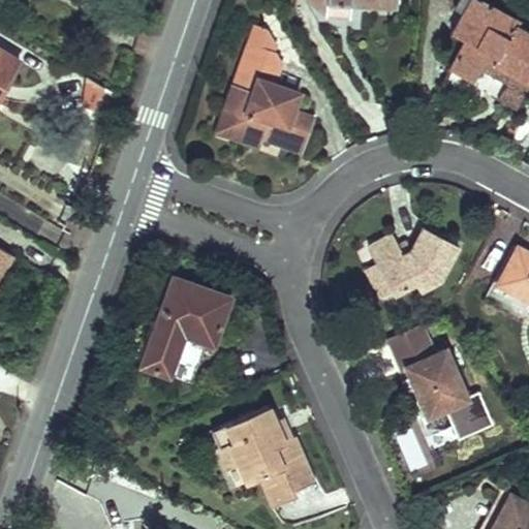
[(350,3),(396,7),(396,0),(327,0),(327,17),(340,17),(341,3),(350,3)]
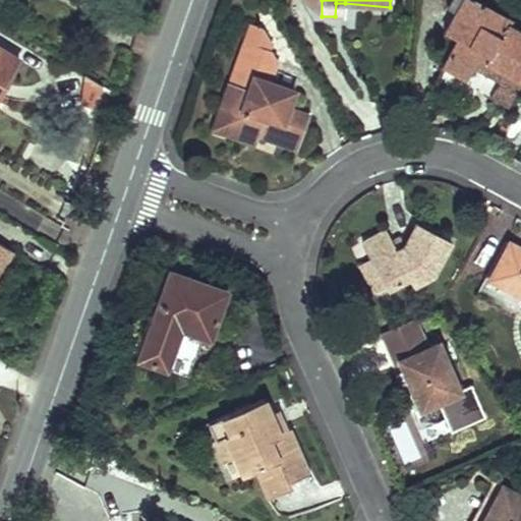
[(475,3),(470,0),(452,0),(447,10),(454,14),(466,20),(475,3)]
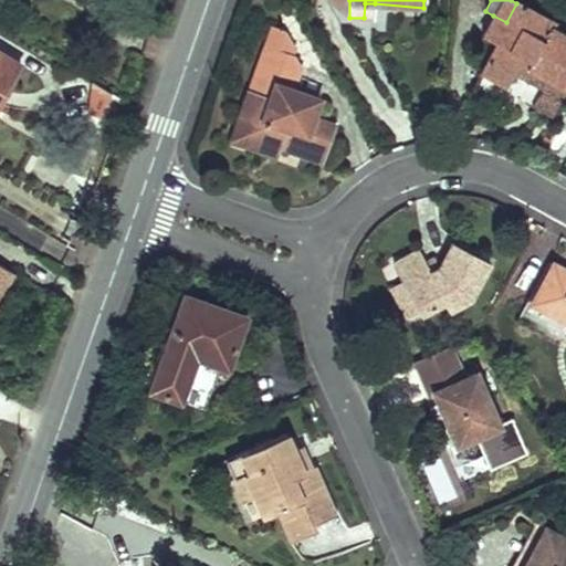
[(375,3),(365,3),(364,18),(374,19),(375,3)]
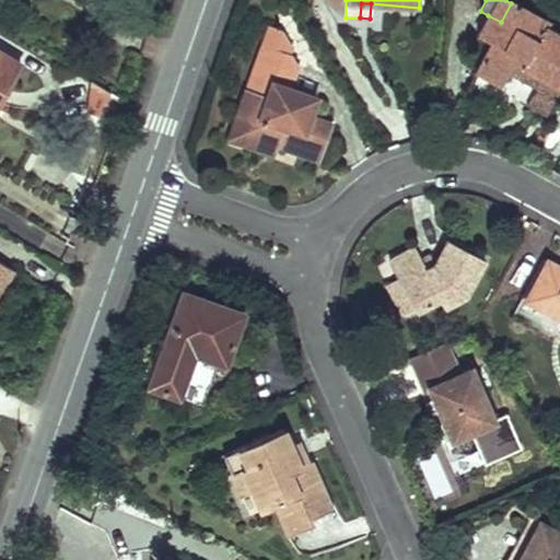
[(490,44),(475,72),(500,86),(508,72),(516,58),(524,61),(521,69),(559,90),(559,36),(547,30),(550,23),(511,3),(501,22),(488,15),(477,36),(490,44)]
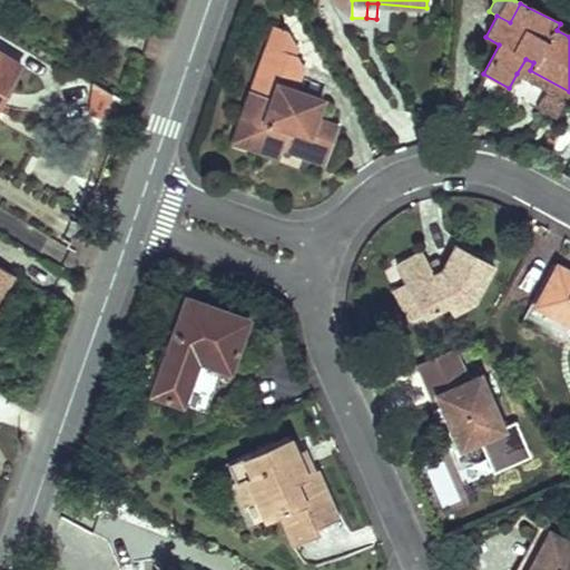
[(255,123),(246,146),(279,158),(283,150),(285,145),(303,151),(302,156),(317,161),(325,143),(332,146),(340,127),(316,118),(322,100),(295,89),(303,67),(296,57),(268,47),(252,89),(249,89),(239,117),(255,123)]
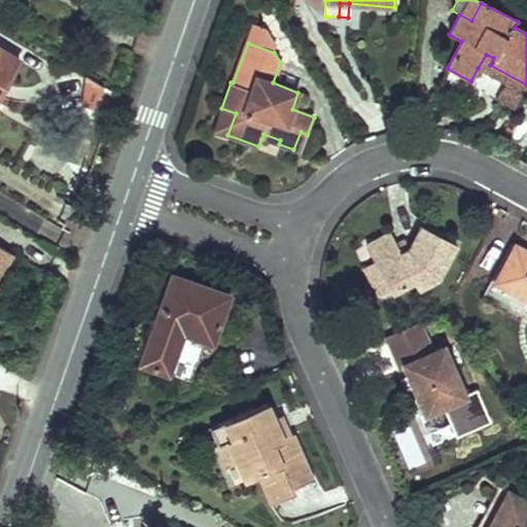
[(0,91),(19,60),(0,48),(0,91)]
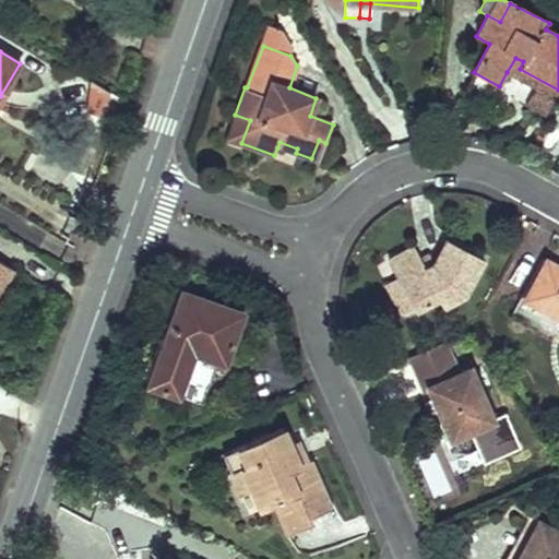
[(545,117),(558,90),(520,69),(523,61),(515,58),(507,72),(543,91),(532,109),(545,117)]
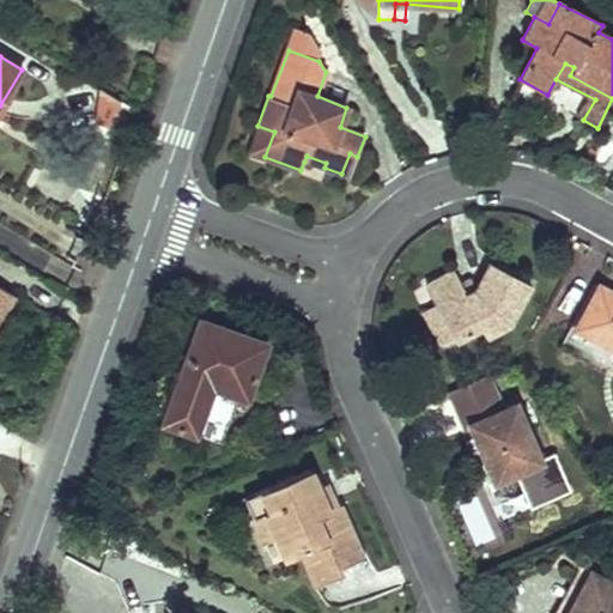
[(274,132),(258,126),(248,152),(265,157),(274,132)]
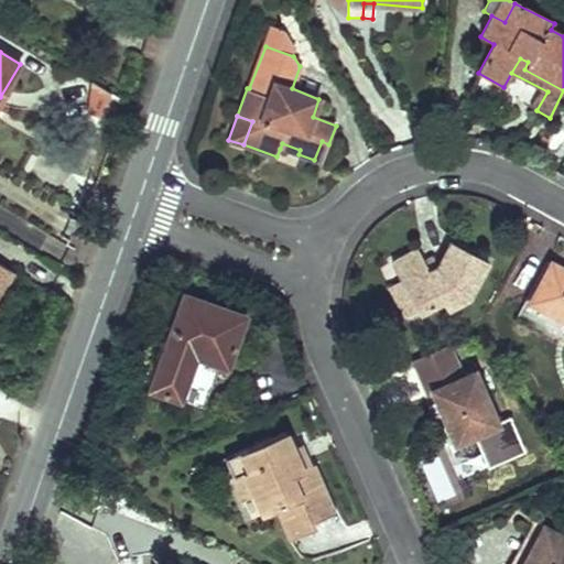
[(322,141),(314,160),(322,163),(328,144),(322,141)]
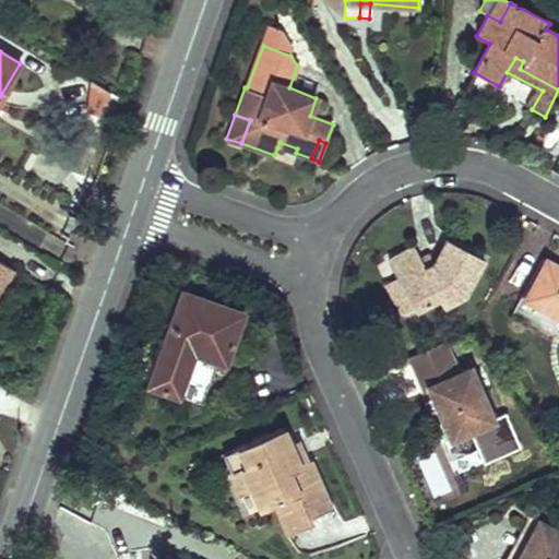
[(280,142),(277,147),(296,153),(297,149),(280,142)]
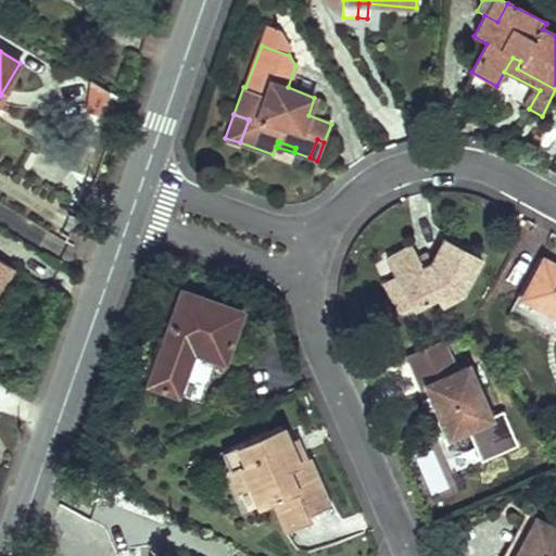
[(463,297),(482,258),(444,239),(432,264),(424,268),(418,257),(412,245),(386,260),(395,276),(412,307),(415,312),(438,300),(441,306),(463,297)]
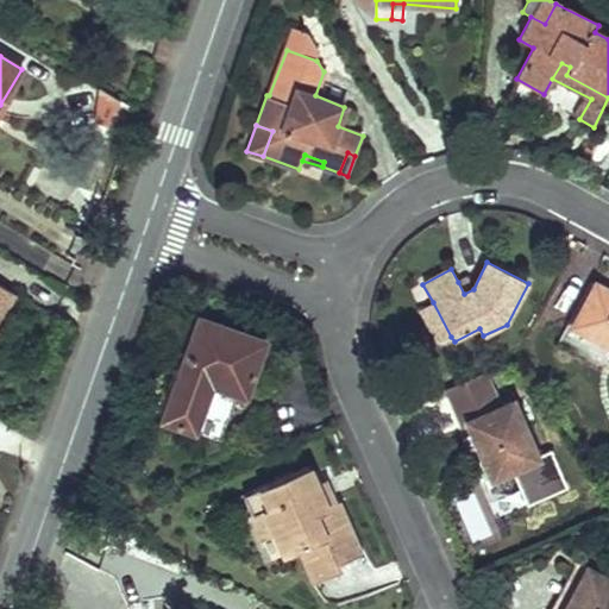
[(468,277),(458,282),(464,294),(473,289),(468,277)]
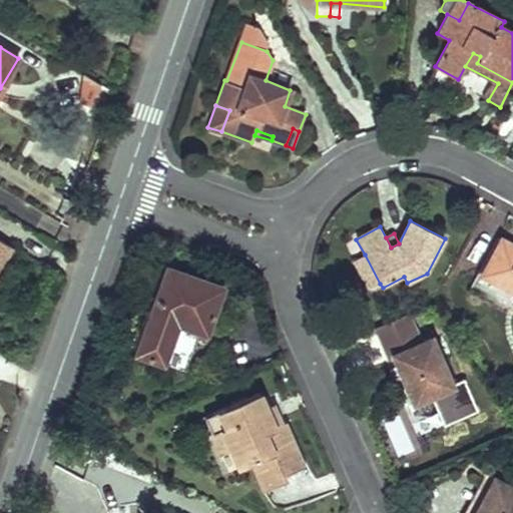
[(0,269),(12,247),(0,240),(0,269)]
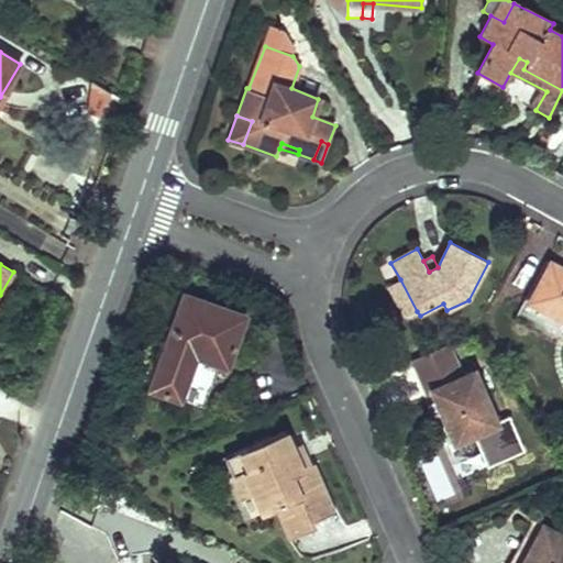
[(562,269),(551,264),(529,304),(562,321),(562,269)]
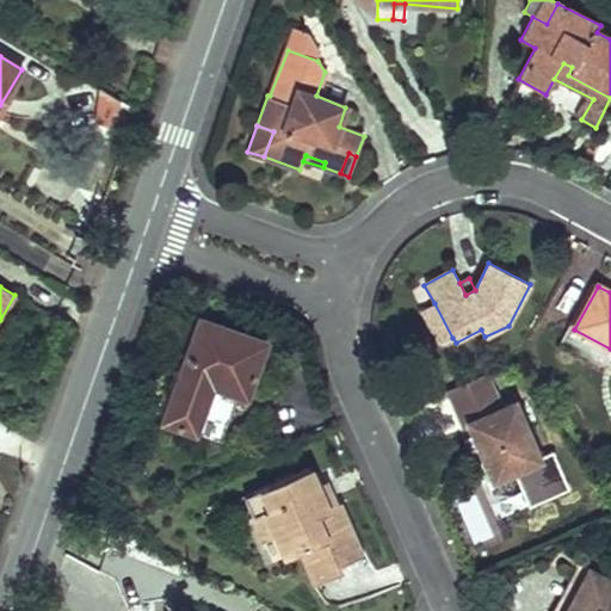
[(452,338),(434,303),(419,312),(438,345),(452,338)]
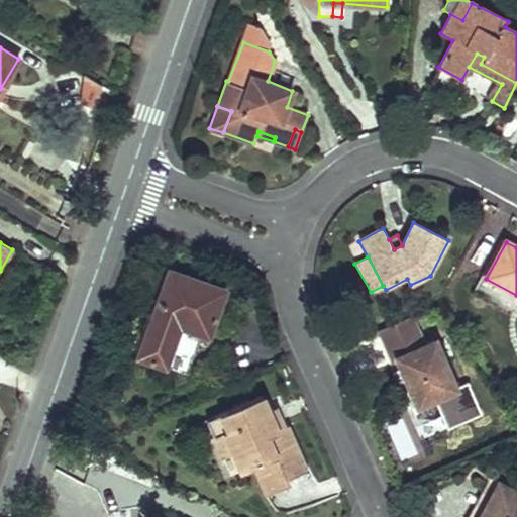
[(224,292),(170,272),(139,357),(164,366),(178,325),(188,329),(208,336),(224,292)]
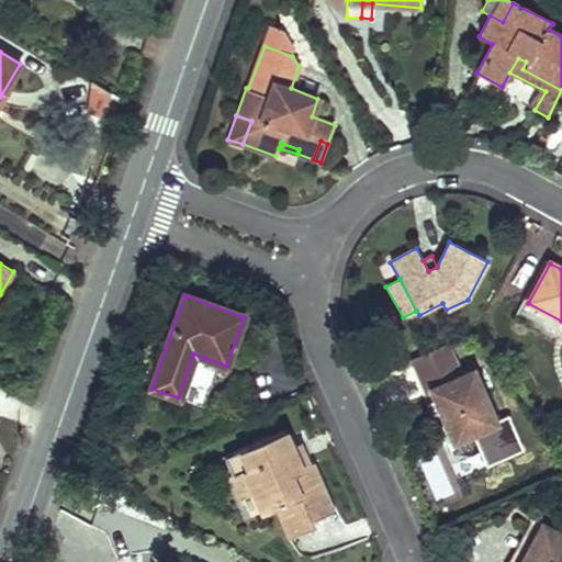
[(447,344),(412,359),(427,394),(434,391),(437,400),(446,418),(439,422),(450,450),(474,439),(486,468),(524,451),(508,416),(493,423),(472,373),(462,378),(447,344)]
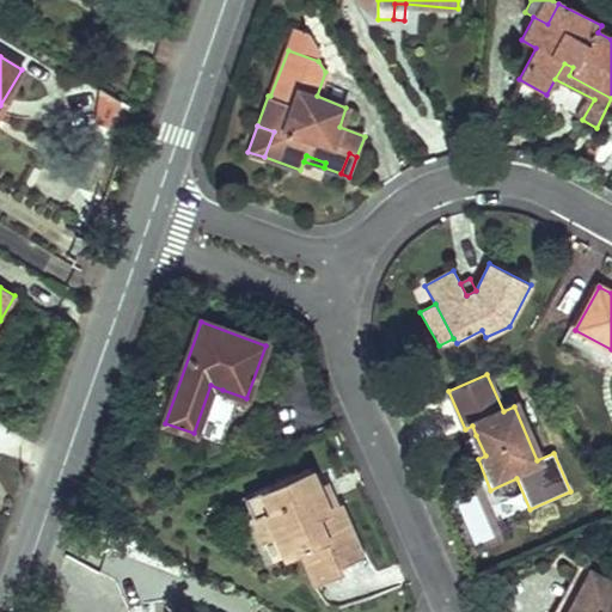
[(222,390),(210,385),(194,433),(206,436),(222,390)]
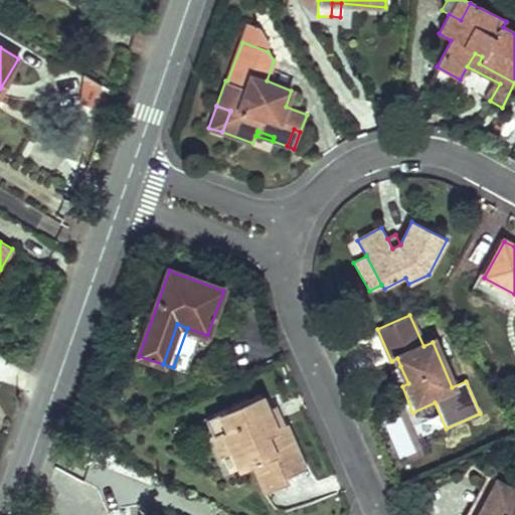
[(400,366),(390,370),(413,424),(417,423),(412,412),(402,386),(408,383),(400,366)]
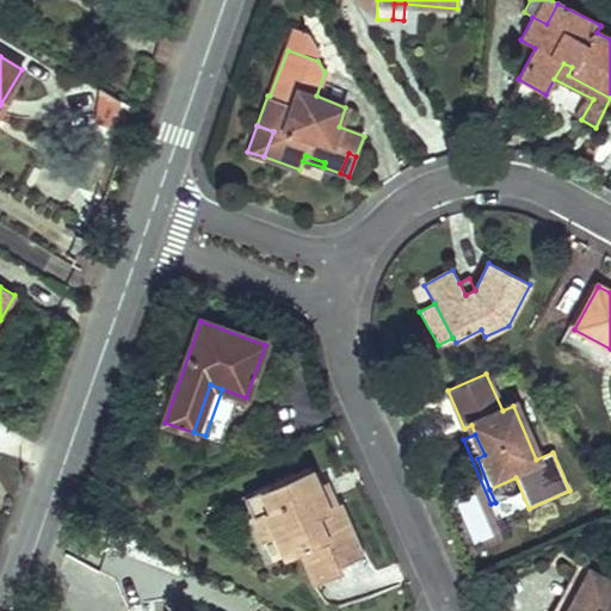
[(314,487),(308,471),(260,492),(269,511),(252,518),(263,539),(273,535),(283,559),(300,551),(314,584),(339,573),(337,567),(362,555),(339,504),(335,505),(325,510),(314,487)]
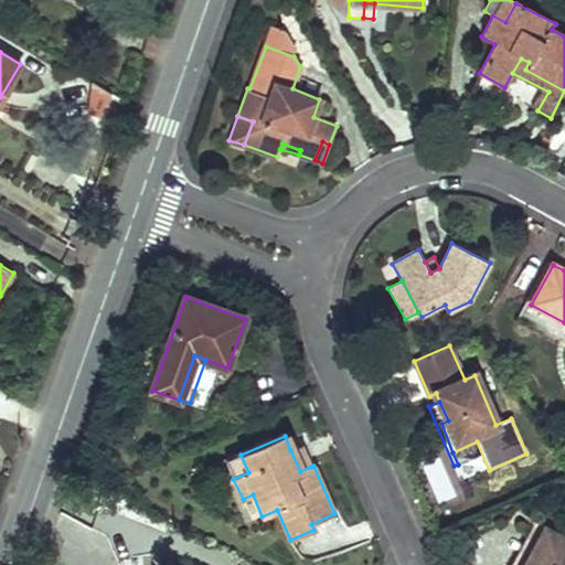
[(248,472),(241,455),(225,461),(233,479),(248,472)]
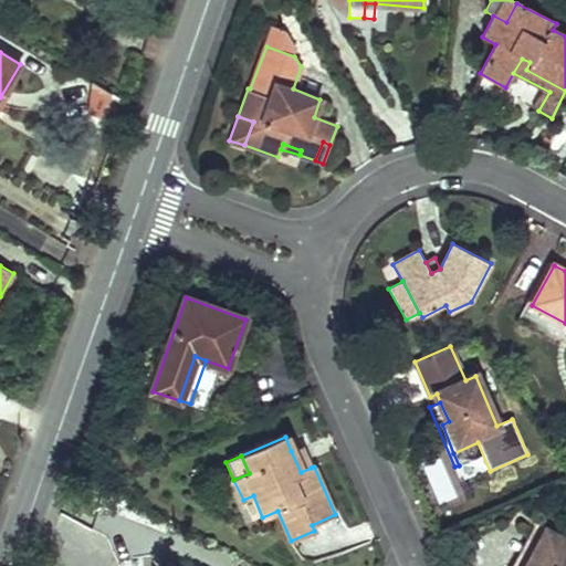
[(527,565),(547,531),(537,525),(514,565),(527,565)]
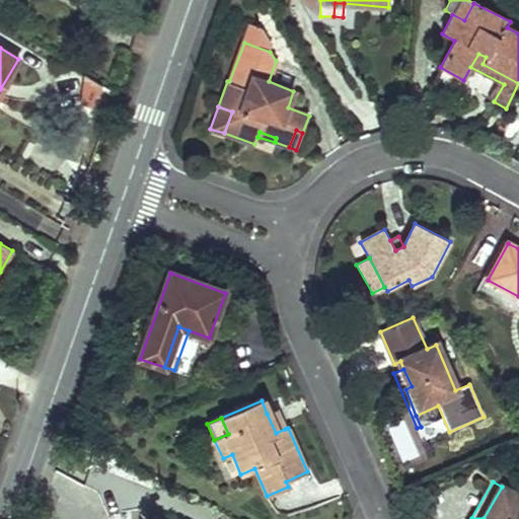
[(518,518),(518,496),(502,487),(484,518),(518,518)]
